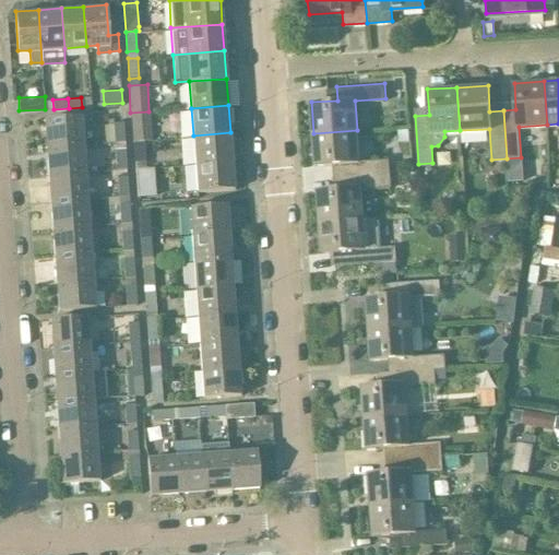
[(149,111),(130,113),(132,140),(133,140),(143,139),(151,139),(149,111)]
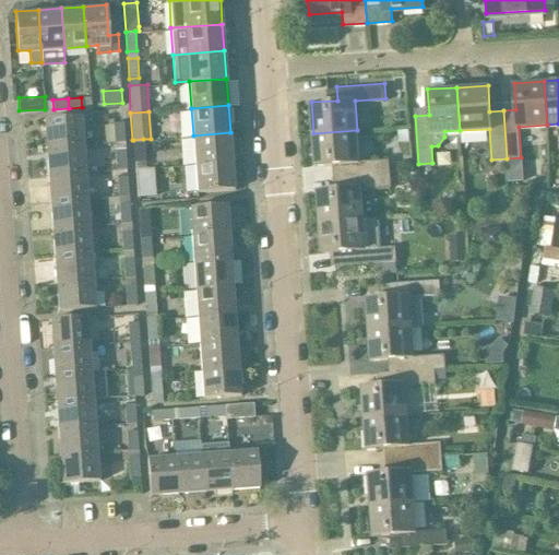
[(47,145),(82,143),(80,116),(45,118),(47,145)]
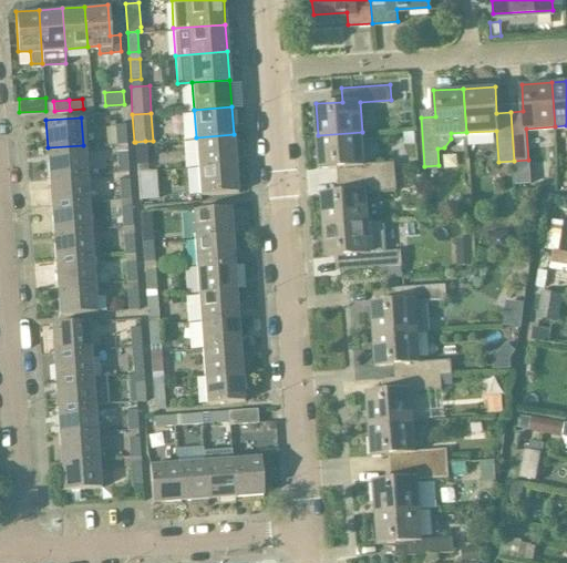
[(116,143),(126,142),(125,122),(115,123),(116,143)]
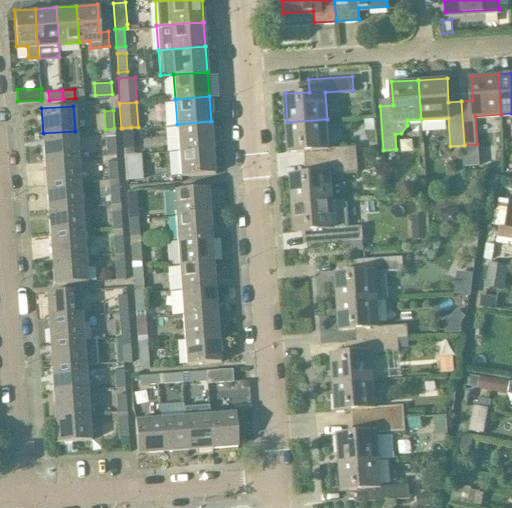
[(329,146),(327,119),(287,122),(289,150),(313,148),(314,160),(357,157),(356,144),(329,146)]
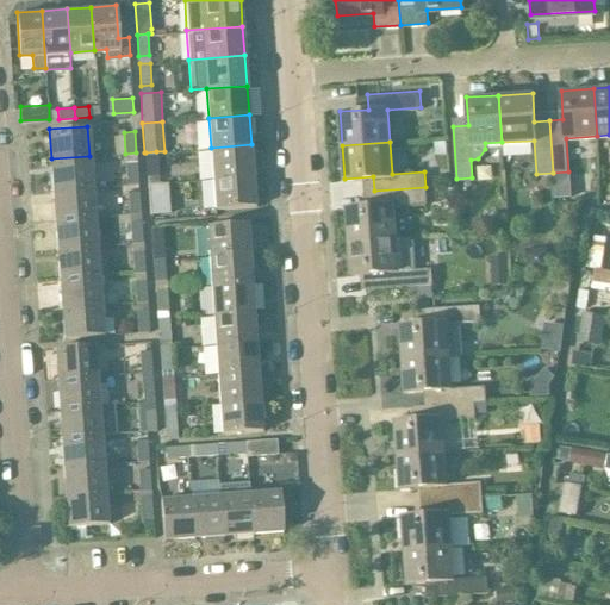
[(213,176),(253,173),(251,144),(211,148),(213,176)]
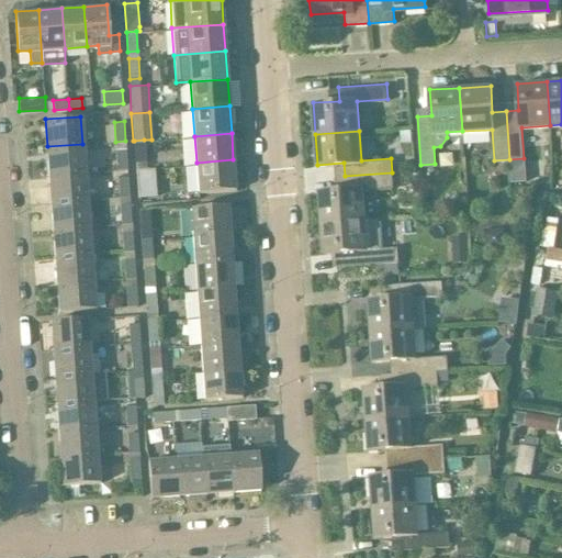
[(144,140),(134,141),(136,160),(145,159),(144,140)]
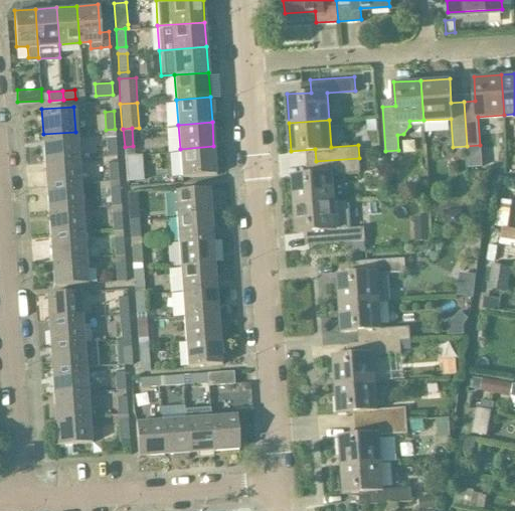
[(77,157),(75,132),(43,134),(45,159),(77,157)]
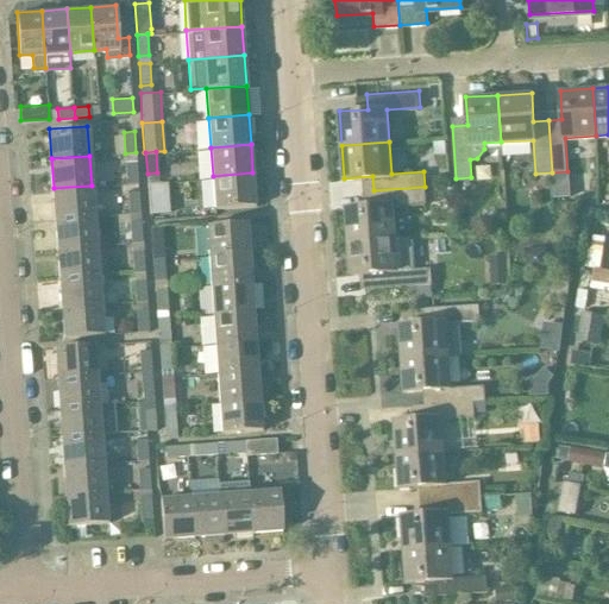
[(127,182),(138,182),(137,161),(126,161),(127,182)]
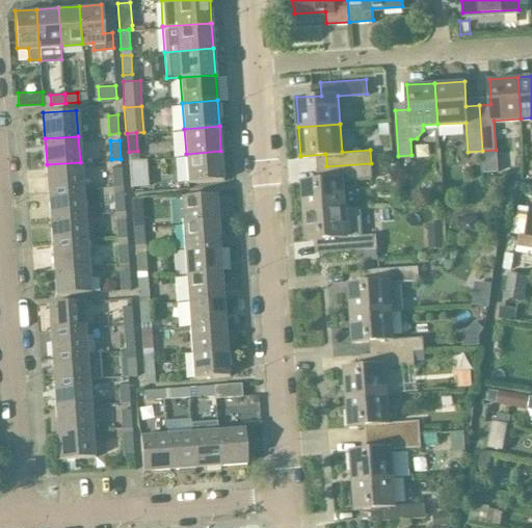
[(220,151),(186,154),(188,180),(222,178),(220,151)]
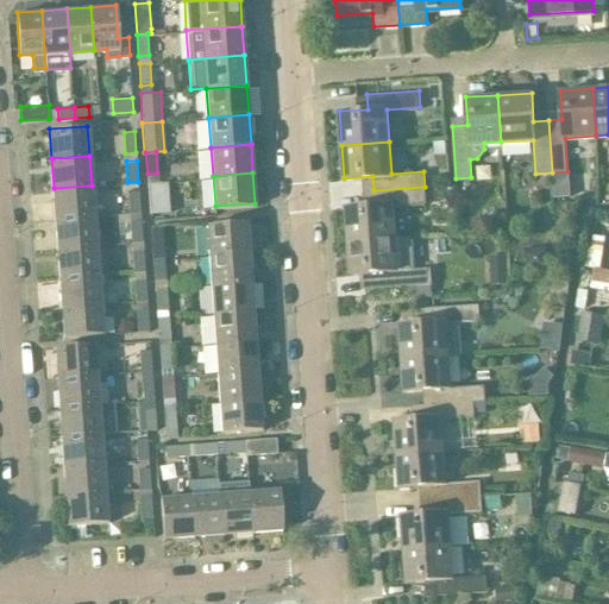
[(158,181),(148,182),(150,203),(150,212),(169,211),(167,180),(158,181)]
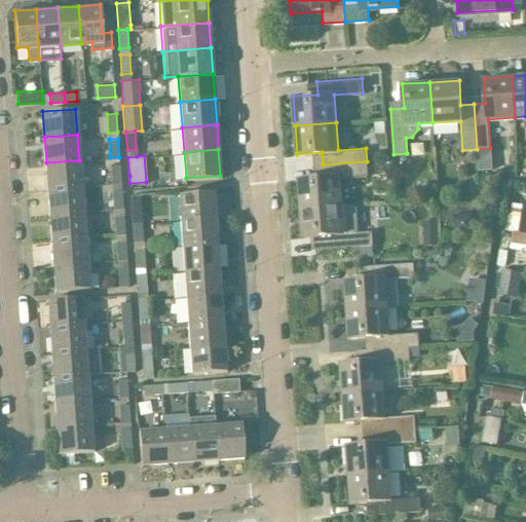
[(81,185),(79,160),(46,162),(47,188),(81,185)]
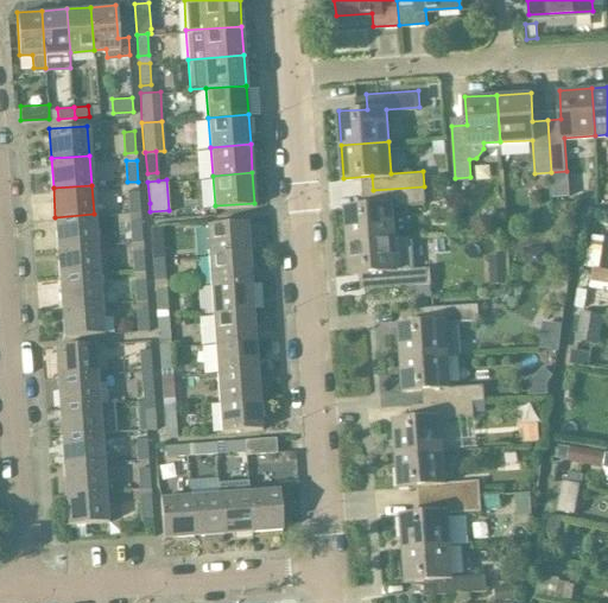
[(425,202),(424,186),(373,190),(373,204),(344,207),(347,240),(394,236),(392,204),(425,202)]
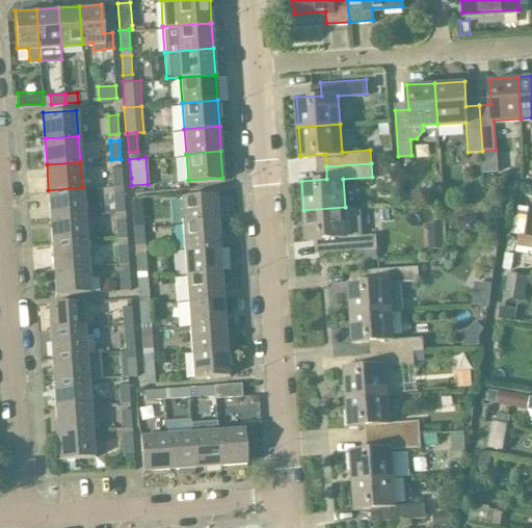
[(113,185),(123,185),(122,165),(112,166),(113,185)]
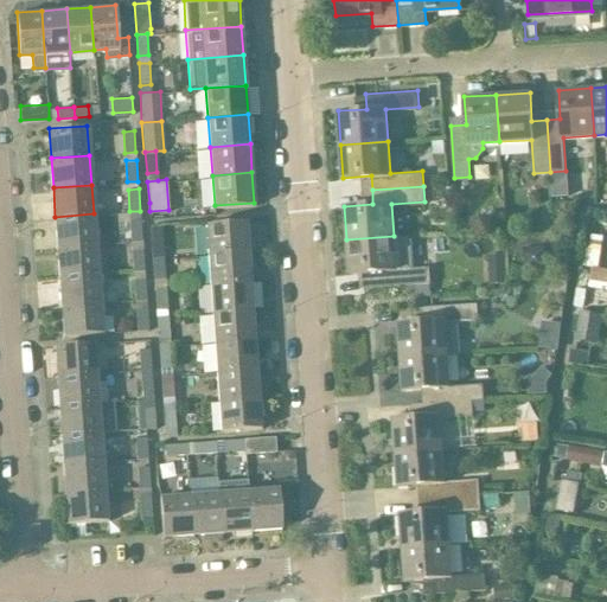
[(96,243),(94,213),(55,217),(57,245),(96,243)]
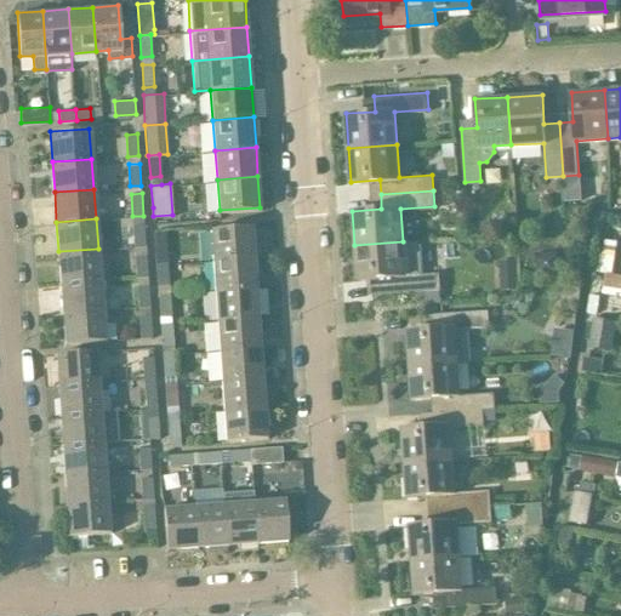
[(135,246),(146,245),(143,223),(134,224),(135,246)]
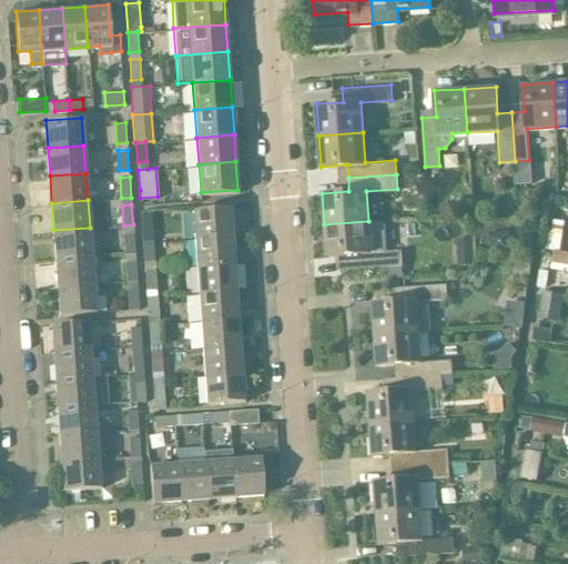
[(194,237),(232,234),(230,207),(192,209),(194,237)]
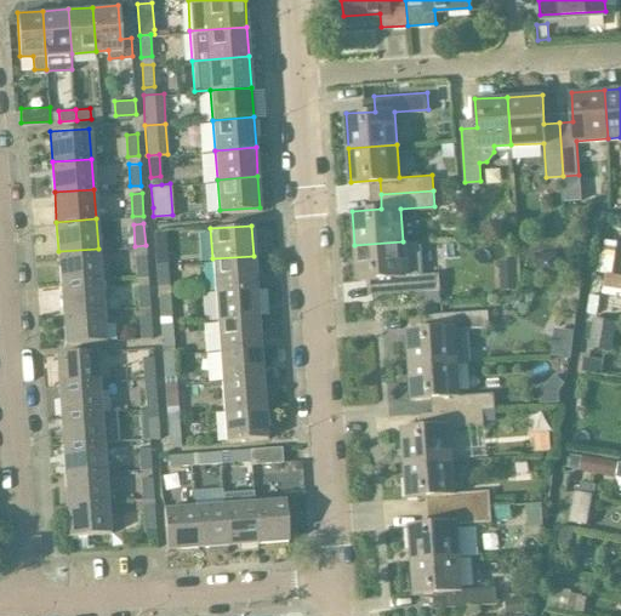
[(165,232),(154,233),(155,255),(166,254),(165,232)]
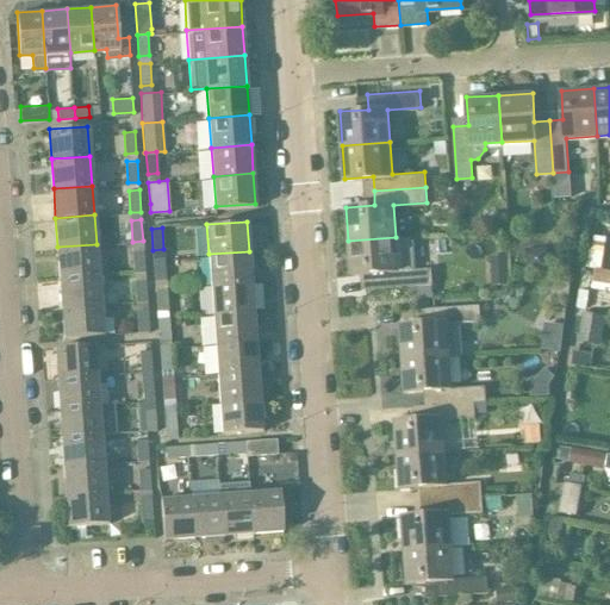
[(590,247),(586,264),(595,266),(609,268),(609,236),(595,234),(592,248),(590,247)]
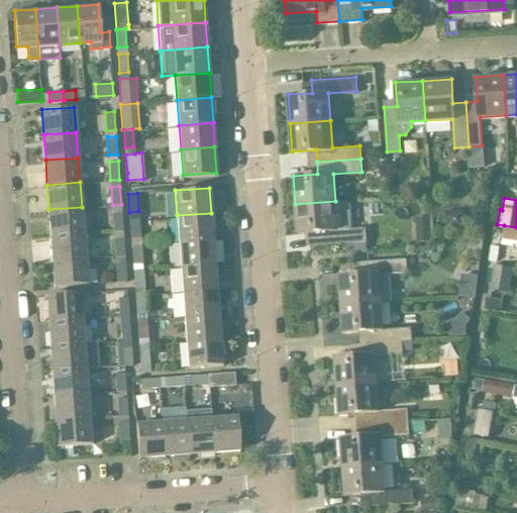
[(348,200),(335,201),(295,204),(297,232),(321,230),(322,242),(367,239),(366,226),(350,227),(348,200)]
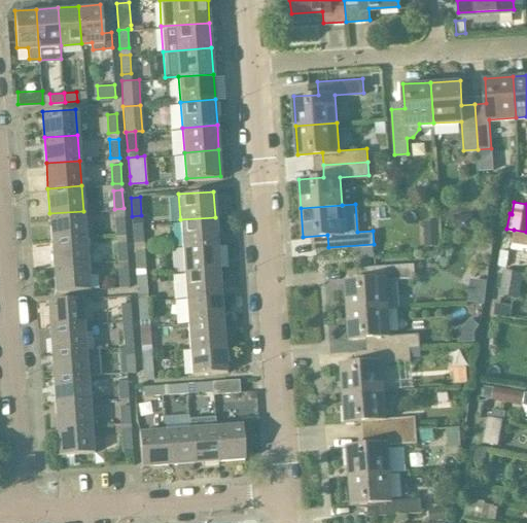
[(84,237),(83,211),(49,213),(51,239),(84,237)]
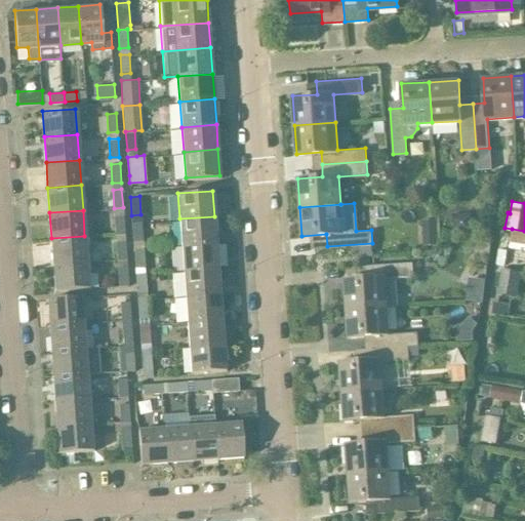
[(460,212),(451,213),(453,233),(472,231),(471,221),(460,212)]
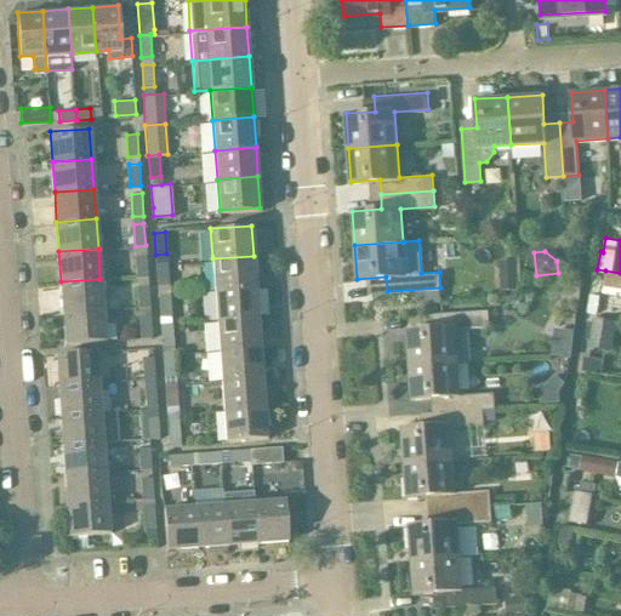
[(146,254),(135,255),(137,277),(148,275),(146,254)]
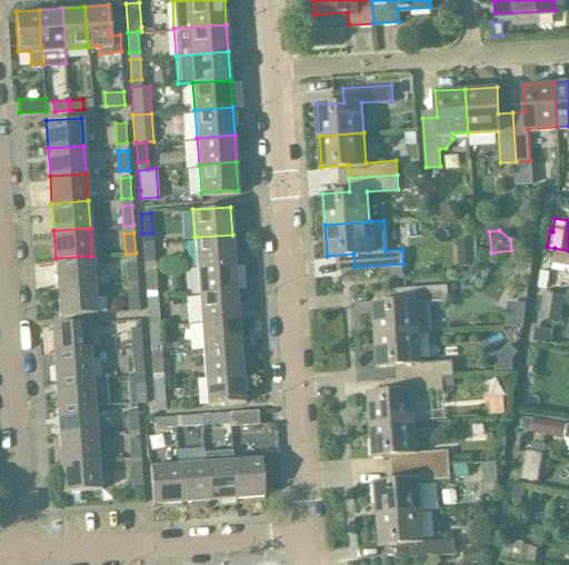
[(235,261),(232,235),(195,237),(197,264),(235,261)]
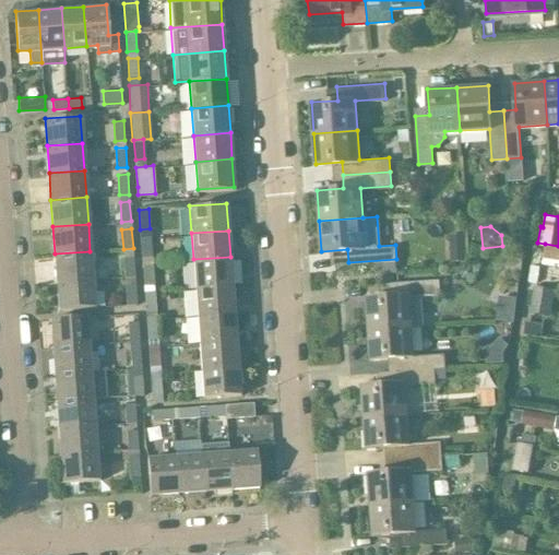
[(464,259),(464,233),(450,234),(451,260),(464,259)]
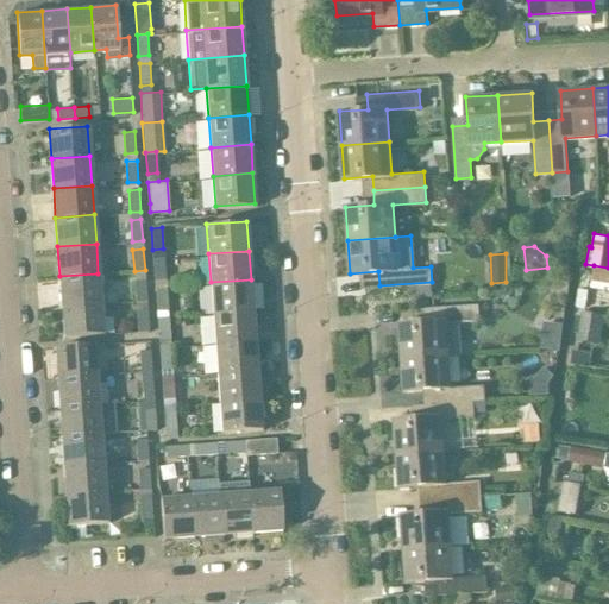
[(164,257),(154,258),(155,280),(165,278),(164,257)]
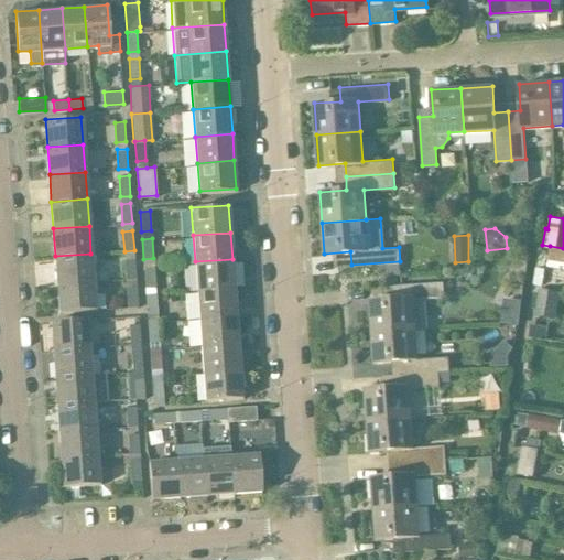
[(563,248),(550,246),(548,258),(563,260),(563,248)]
